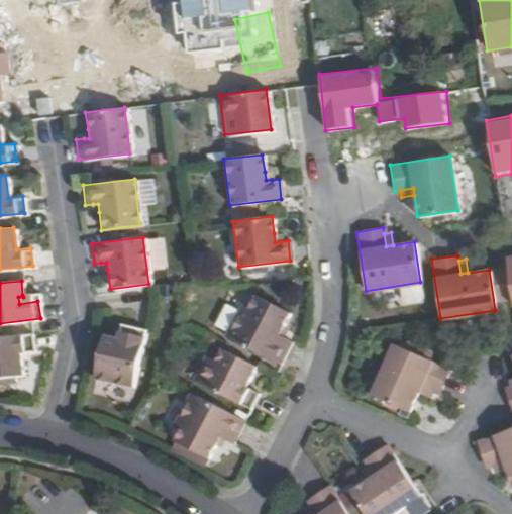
[(419,283),(399,286),(401,299),(406,303),(418,301),(421,296),(419,283)]
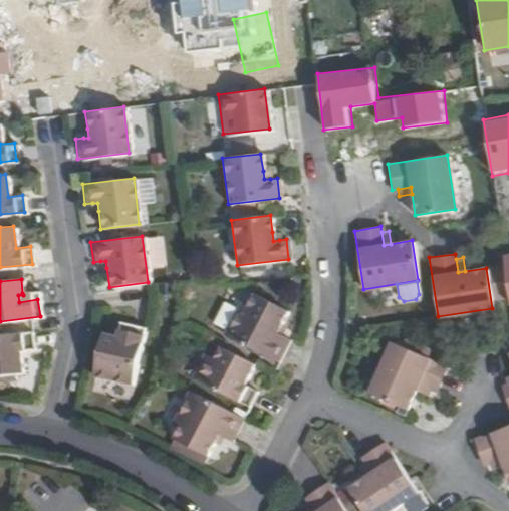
[(19,302),(37,299),(37,291),(22,293),(23,295),(18,295),(19,302)]
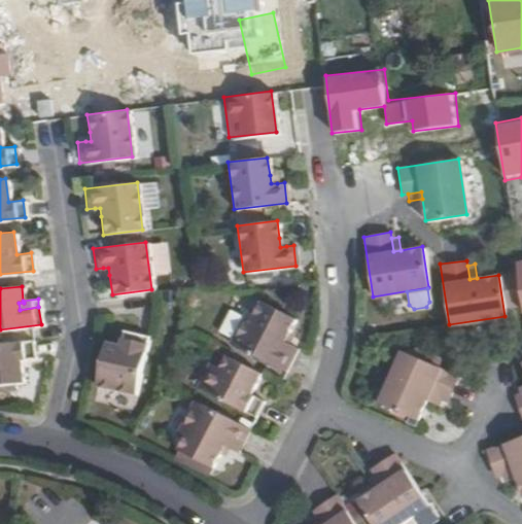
[(280,341),(284,332),(290,318),(256,301),(249,315),(242,312),(225,344),(282,371),(294,347),(285,343),(280,341)]
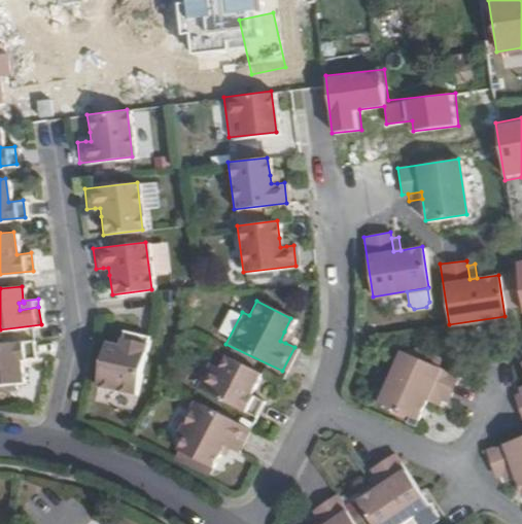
[(119,330),(116,346),(118,346),(117,350),(124,351),(128,333),(119,330)]
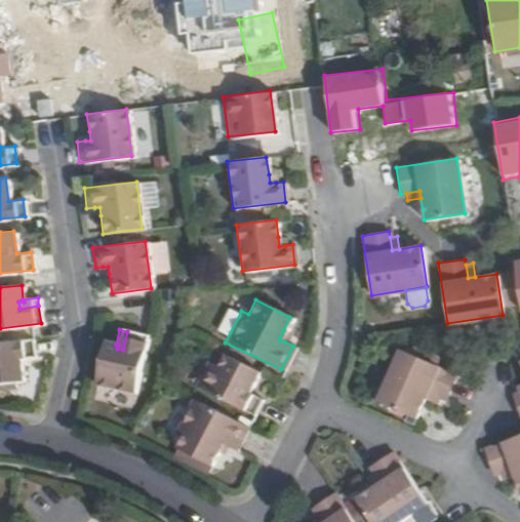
[(288,332),(283,330),(279,339),(284,342),(288,332)]
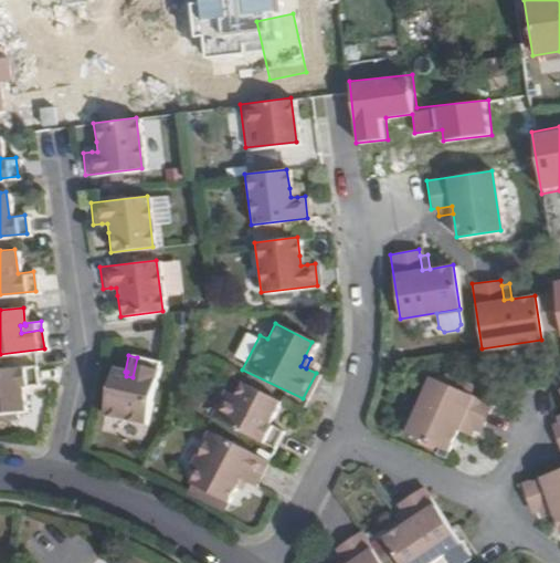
[(109,367),(98,415),(143,425),(156,362),(137,357),(133,377),(126,376),(127,372),(125,372),(109,367)]
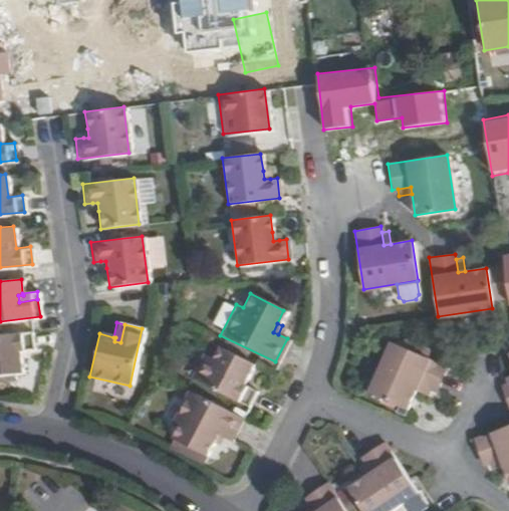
[(0,375),(11,374),(20,373),(17,350),(31,348),(29,330),(0,333),(0,375)]
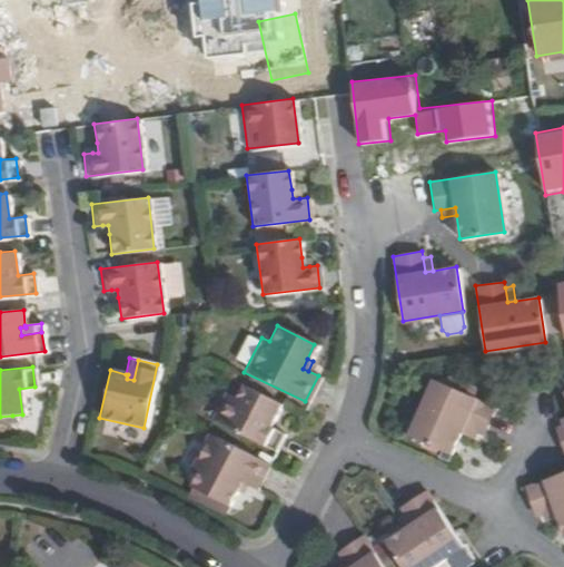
[(493,406),(433,379),(408,433),(449,452),(459,431),(462,423),(475,429),(481,432),(493,406)]
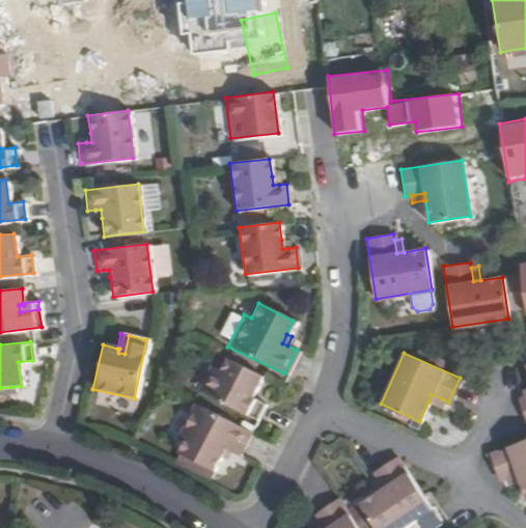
[(214,367),(201,392),(254,419),(263,403),(249,396),(259,376),(226,358),(220,370),(214,367)]
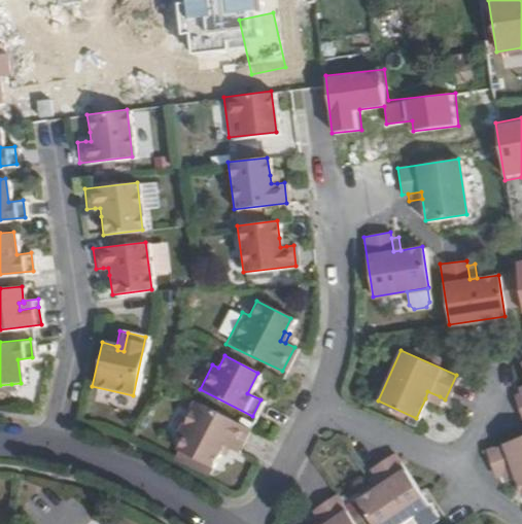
[(200,389),(212,364),(206,361),(194,386),(200,389)]
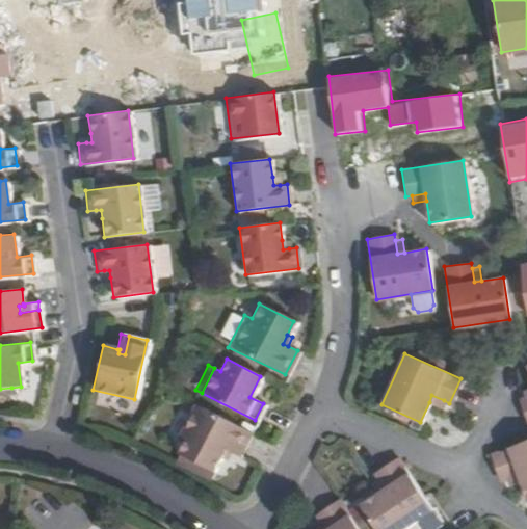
[(441,407),(444,400),(431,395),(429,402),(441,407)]
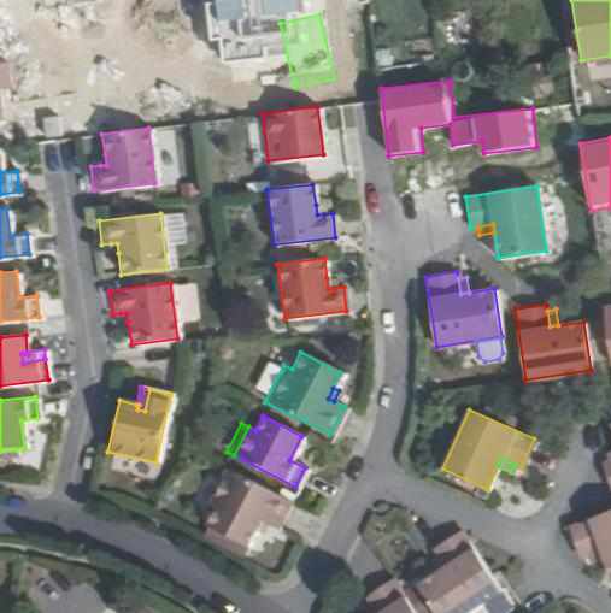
[(288,501),(223,467),(204,505),(212,508),(204,525),(246,547),(253,530),(258,520),(264,523),(274,529),(288,501)]
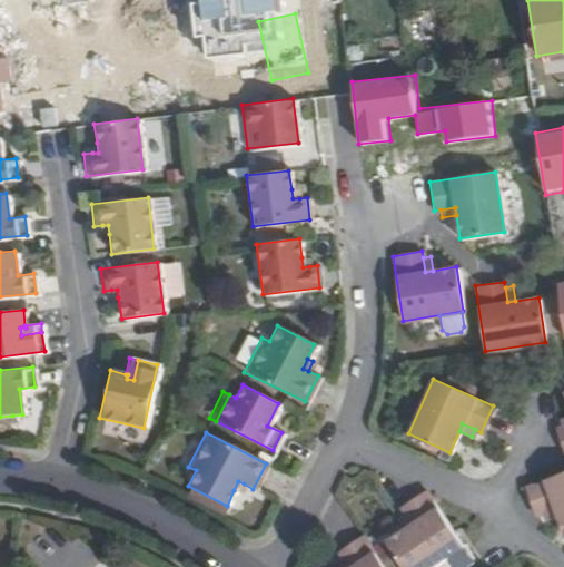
[(563,471),(524,486),(534,514),(541,511),(554,507),(556,515),(563,536),(563,471)]
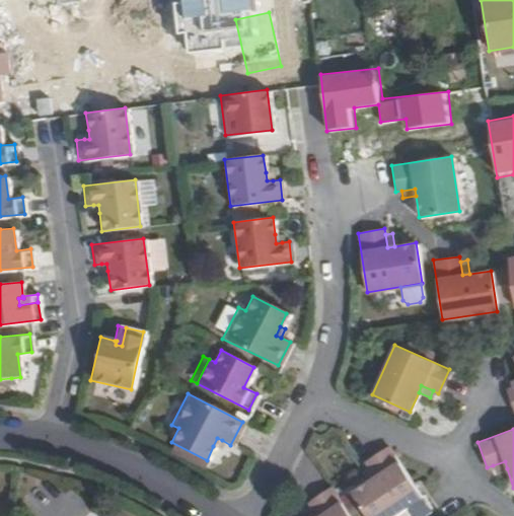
[(217,438),(213,446),(218,449),(222,440),(217,438)]
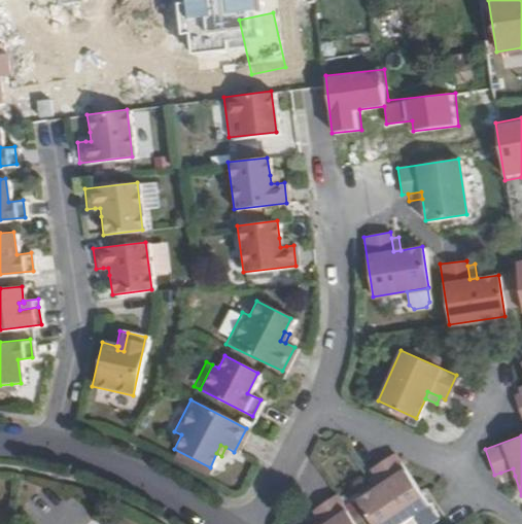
[(372,523),(395,523),(426,503),(412,483),(393,453),(370,468),(374,473),(381,484),(375,488),(356,500),(372,523)]
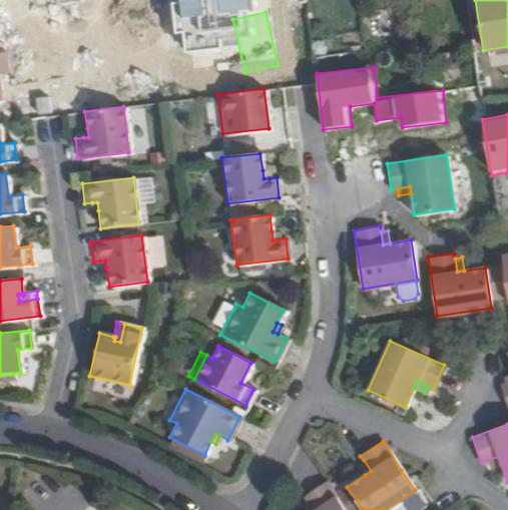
[(489,467),(501,463),(499,456),(487,460),(489,467)]
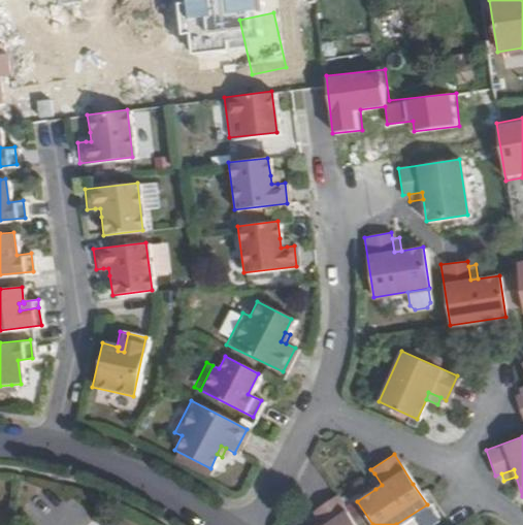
[(368,478),(376,489),(382,485),(374,473),(368,478)]
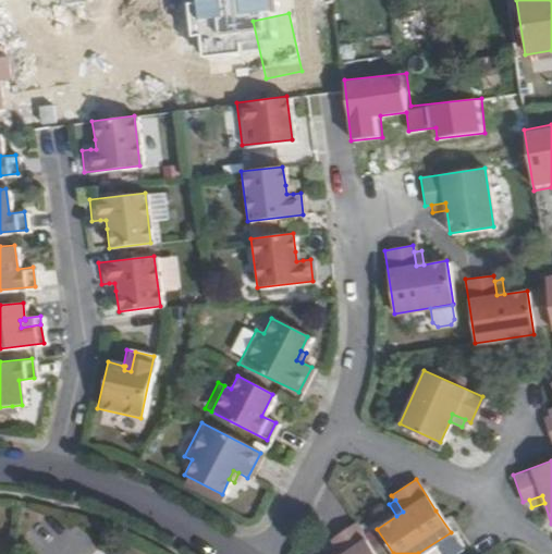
[(373,553),(369,546),(354,522),(331,539),(333,544),(340,553),(373,553)]
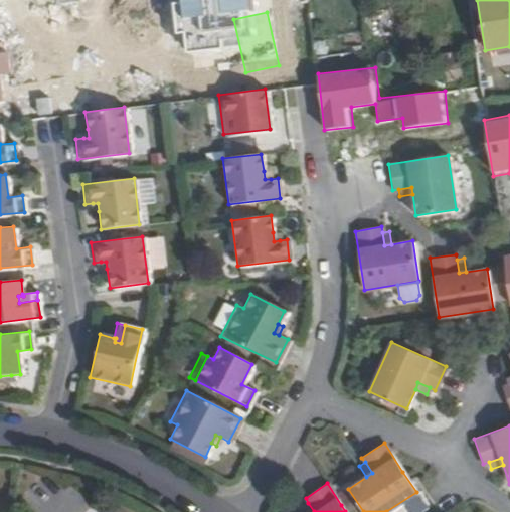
[(301,507),(305,511),(314,511),(308,503),(301,507)]
